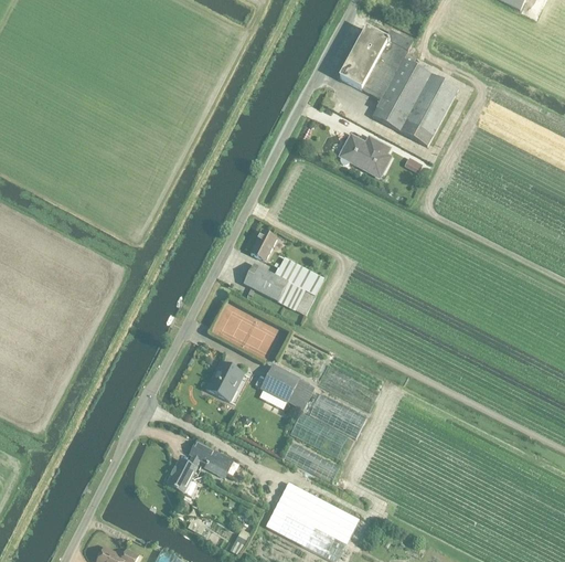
[(502,0),(521,9),(525,0),(502,0)]
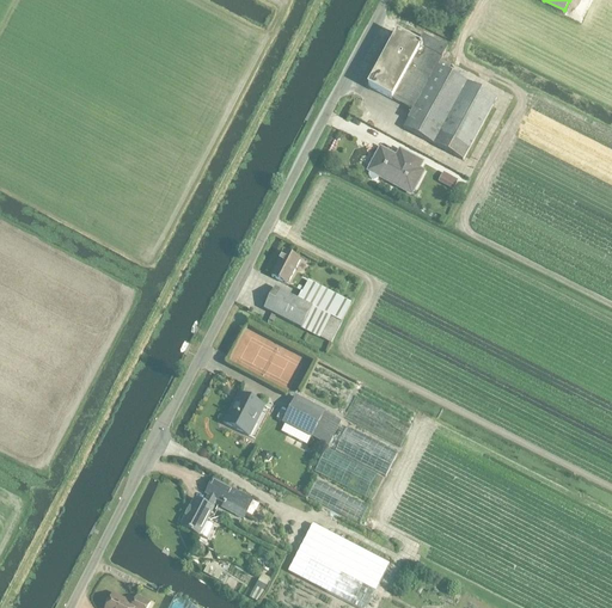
[(403,126),(466,155),(496,92),(438,63),(447,43),(423,31),(420,38),(396,28),(369,84),(412,105),(403,126)]
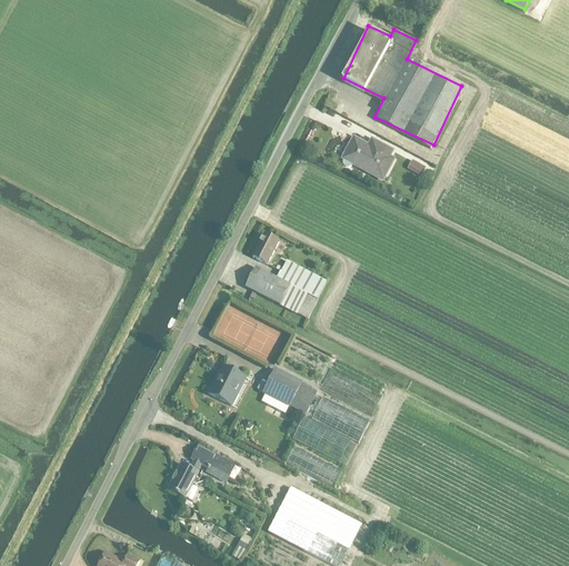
[(351,138),(343,154),(346,155),(343,158),(342,160),(343,162),(346,165),(348,165),(350,165),(351,162),(353,159),(368,167),(369,165),(386,174),(393,158),(389,155),(392,148),(371,137),(367,146),(351,138)]
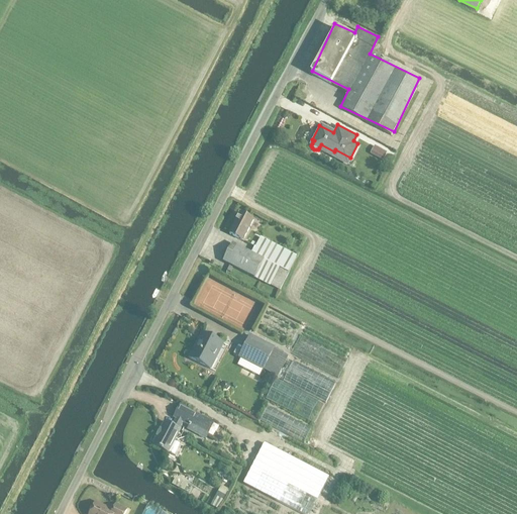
[(239,211),(229,231),(242,238),(253,217),(239,211)]
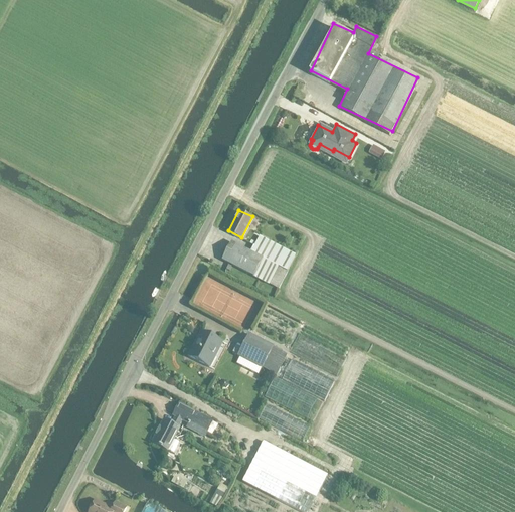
[(288,270),(287,269),(296,252),(260,233),(250,250),(231,240),(222,258),(254,274),(262,278),(279,287),(288,270)]
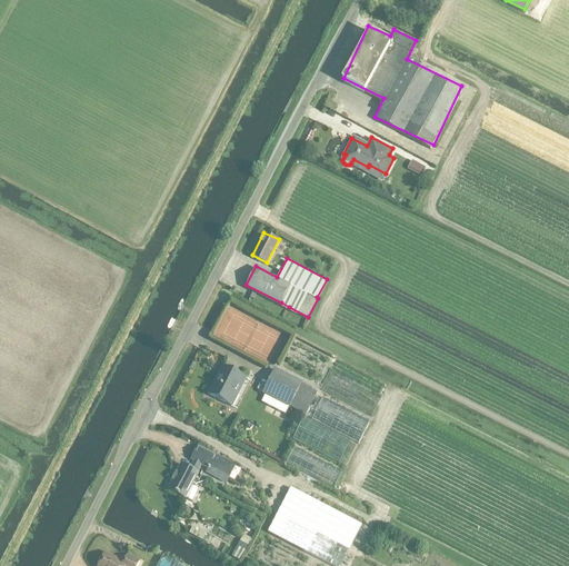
[(209,391),(228,401),(231,404),(246,376),(222,364),(209,391)]
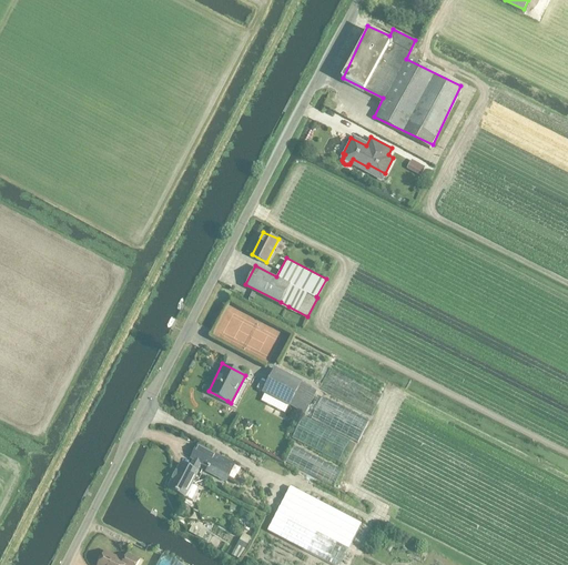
[(264,392),(261,399),(285,411),(288,404),(288,405),(290,404),(305,412),(317,389),(301,381),(302,380),(275,366),(262,391),(264,392)]
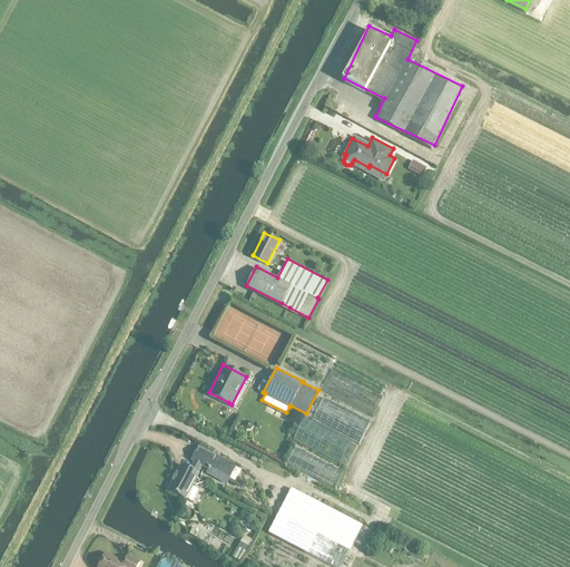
[(360,439),(370,416),(322,396),(313,418),(304,413),(293,438),(342,459),(352,436),(360,439)]
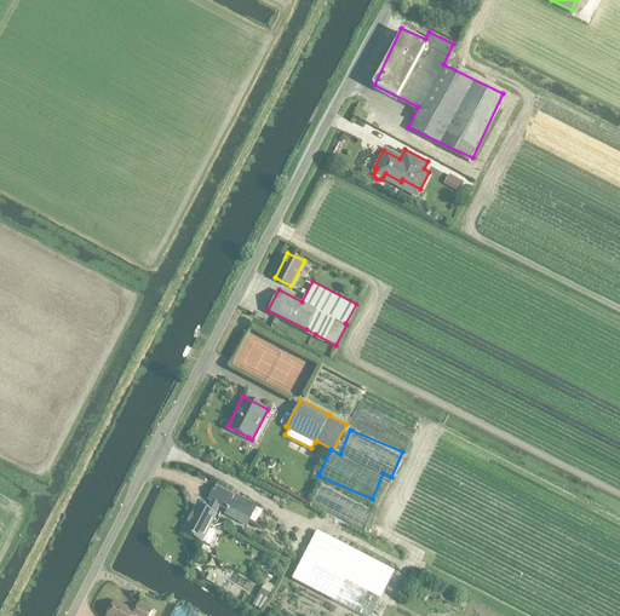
[(219,504),(225,507),(224,511),(246,523),(256,505),(216,483),(208,499),(211,500),(219,504)]
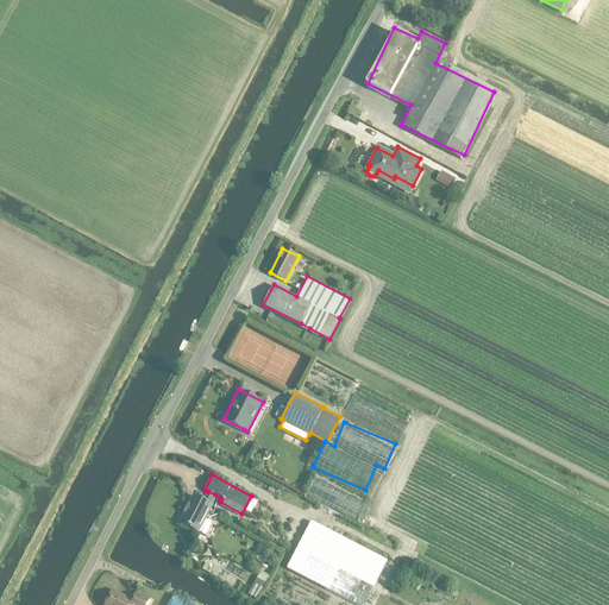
[(368,499),(314,476),(307,492),(359,516),(368,499)]
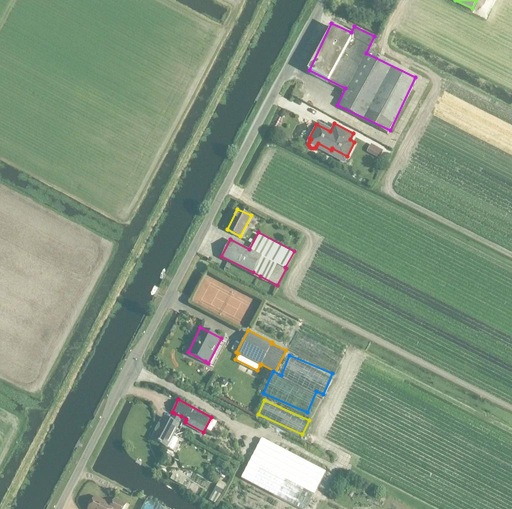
[(177,423),(181,416),(174,413),(171,419),(163,415),(152,438),(166,445),(178,423),(177,423)]
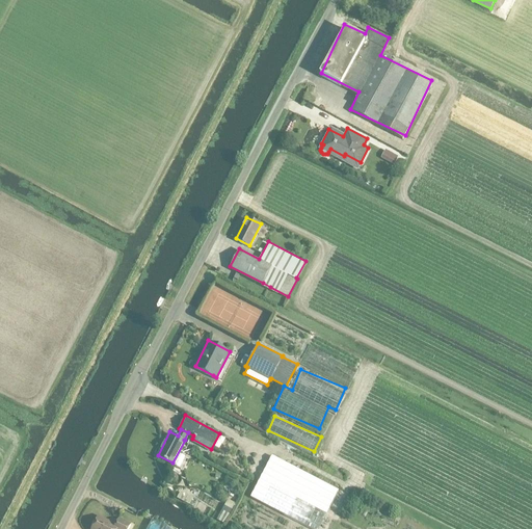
[(317,528),(339,488),(288,463),(272,453),(250,496),(315,528),(317,528)]
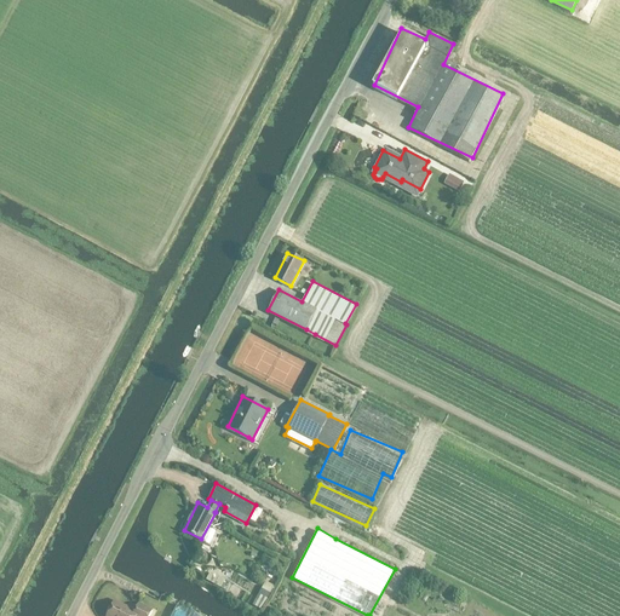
[(220,585),(224,577),(210,570),(206,577),(220,585)]
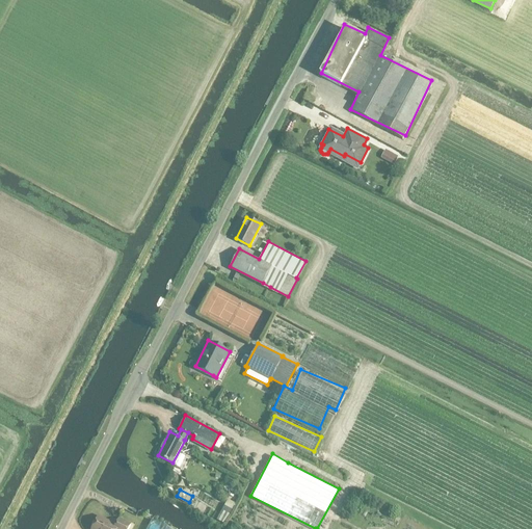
[(92,524),(94,526),(90,528),(127,528),(130,523),(118,517),(115,524),(99,514),(96,520),(95,520),(92,522),(92,524)]
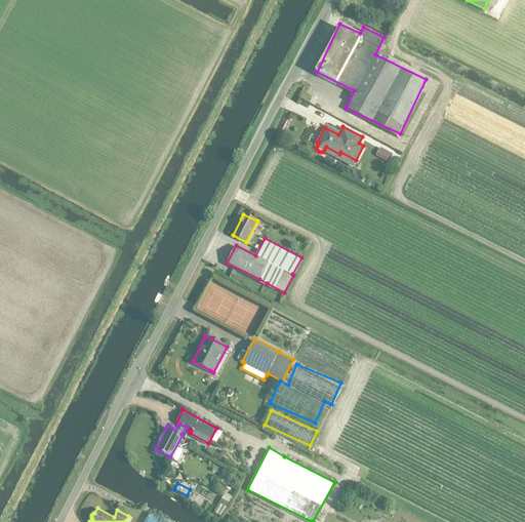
[(170,521),(150,512),(144,521),(170,521)]
